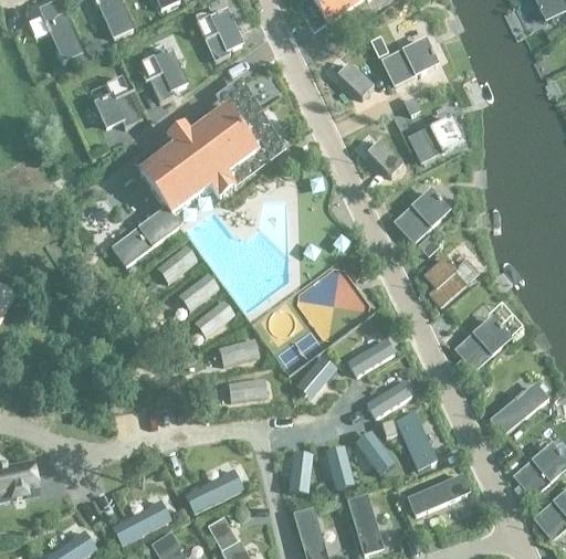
[(130,29),(117,0),(94,0),(96,4),(98,3),(113,37),(130,29)]
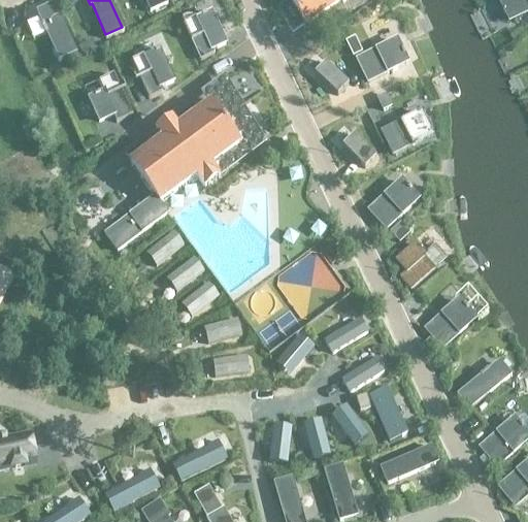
[(168,0),(147,0),(152,8),(168,0)]
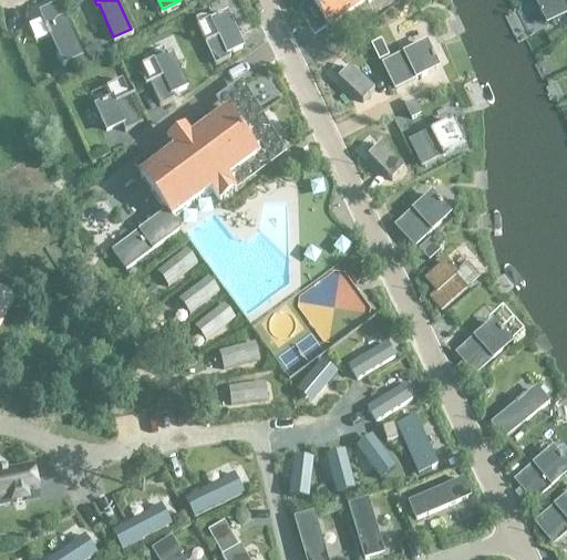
[(301,0),(296,4),(312,28),(326,19),(327,20),(354,0),(301,0)]
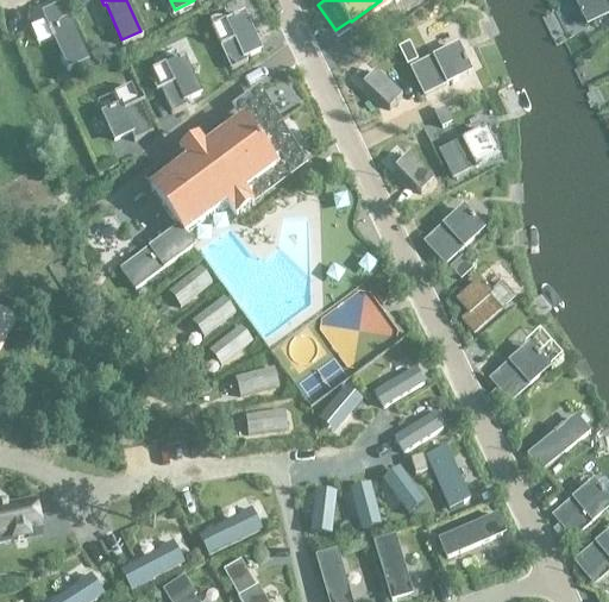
[(608,10),(608,0),(578,0),(589,20),(608,10)]
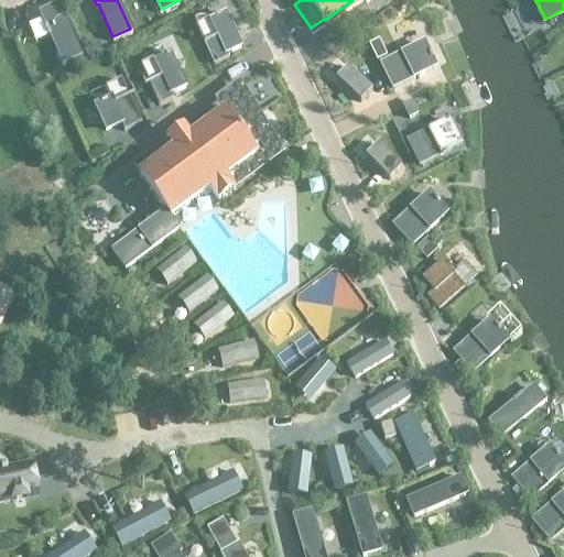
[(82,53),(60,2),(41,10),(45,22),(44,23),(47,33),(50,32),(63,62),(66,59),(82,53)]
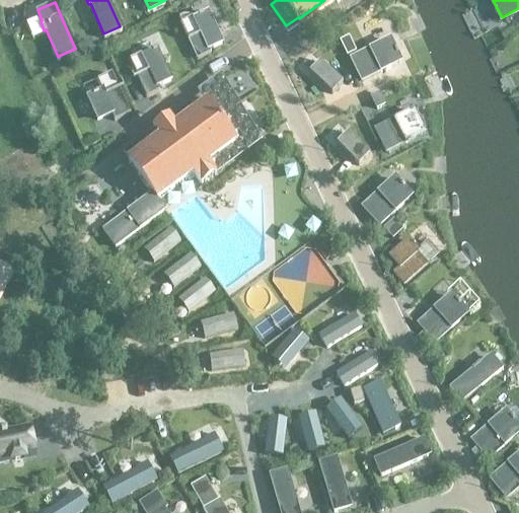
[(218,26),(209,6),(180,18),(197,55),(211,49),(204,32),(218,26)]
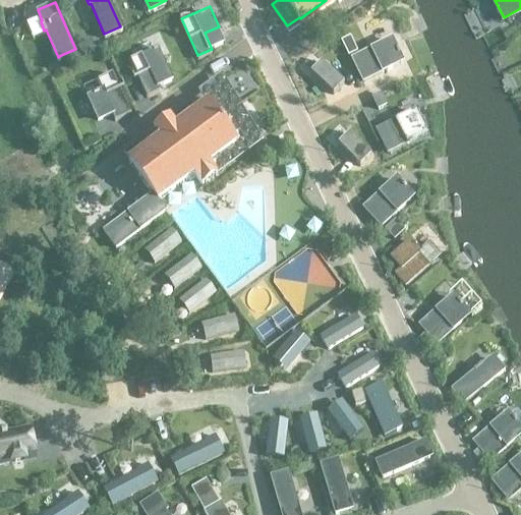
[(135,9),(124,14),(128,22),(138,16),(135,9)]
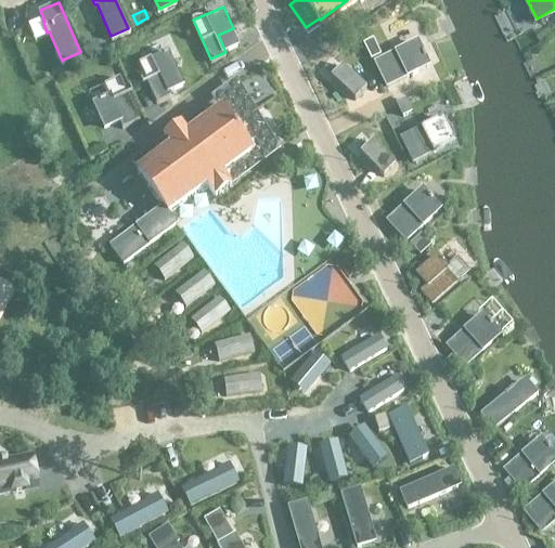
[(362,41),(370,57),(378,53),(371,37),(362,41)]
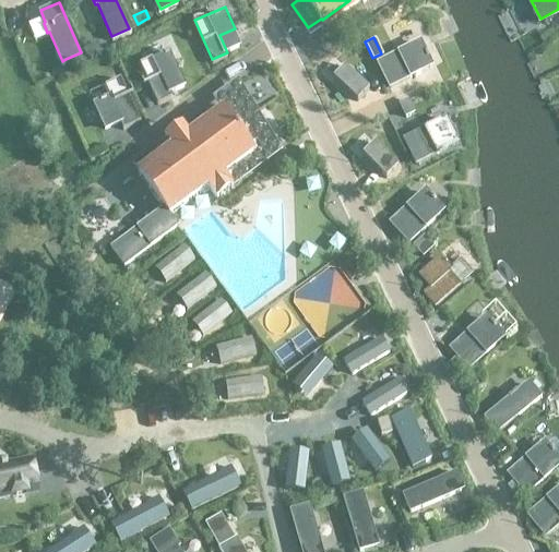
[(97,38),(83,45),(87,52),(100,46),(97,38)]
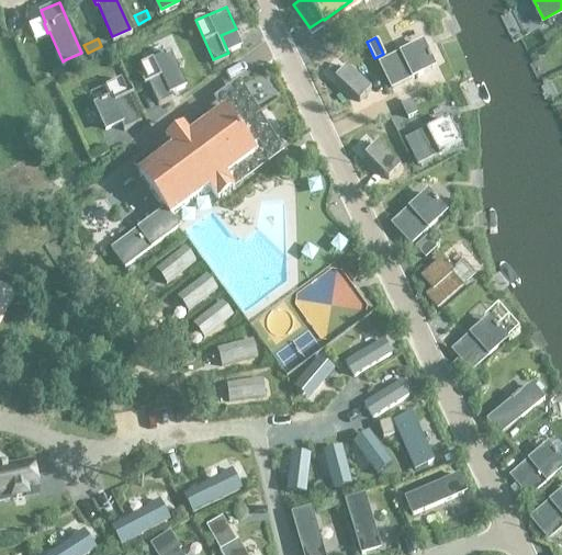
[(379,59),(392,85),(433,65),(427,54),(429,53),(427,47),(424,48),(419,40),(379,59)]
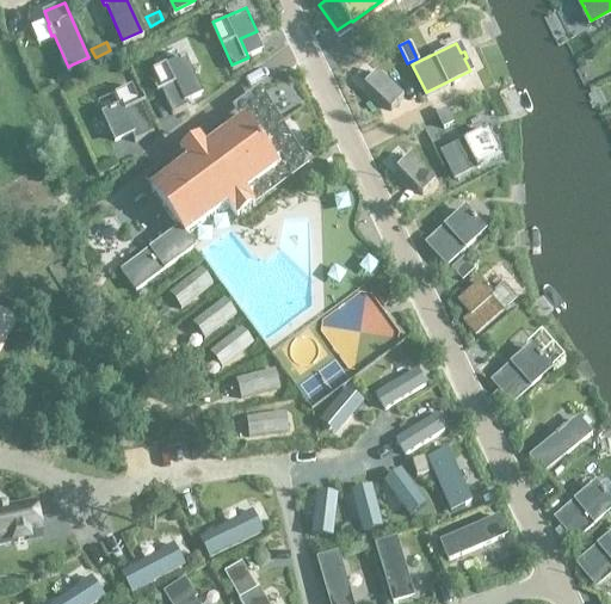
[(183,49),(154,65),(168,109),(203,87),(183,49)]
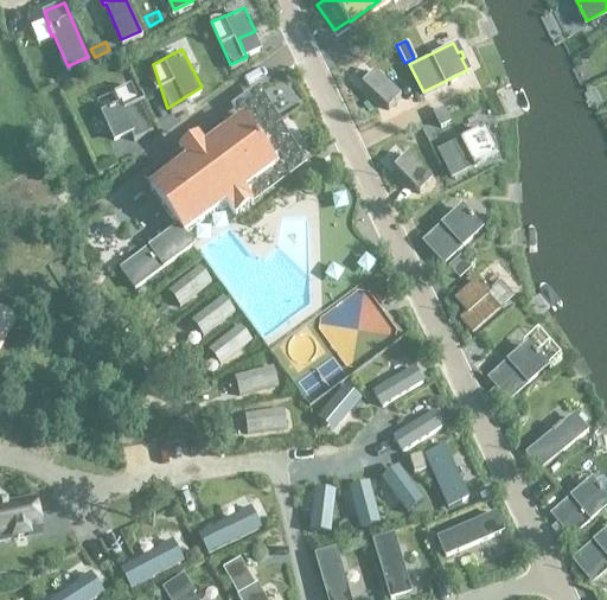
[(134,134),(151,127),(131,81),(114,88),(120,102),(103,109),(114,134),(131,127),(134,134)]
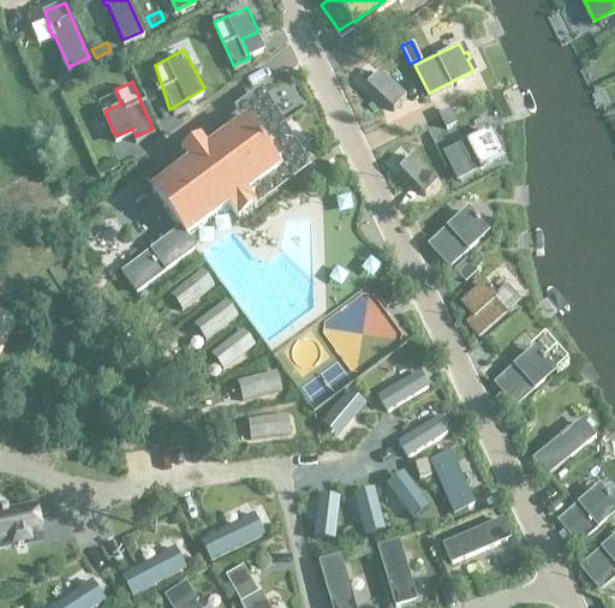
[(234,102),(239,109),(218,125),(225,136),(153,188),(185,232),(228,202),(237,214),(310,160),(262,82),(234,102)]
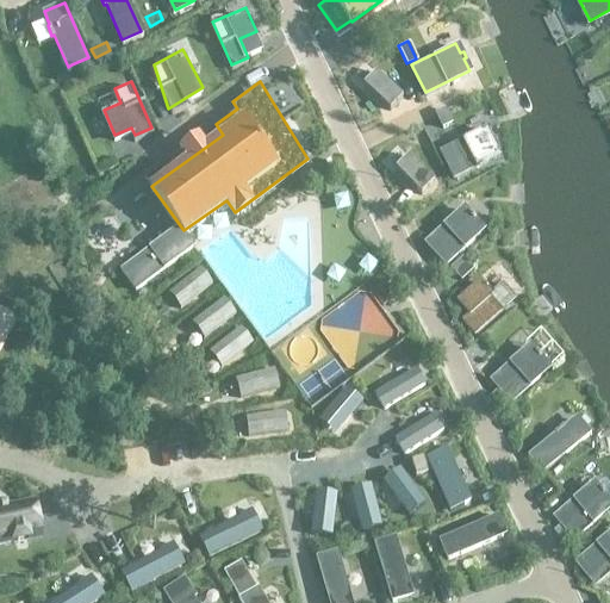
[(446,104),(436,109),(443,123),(453,118),(446,104)]
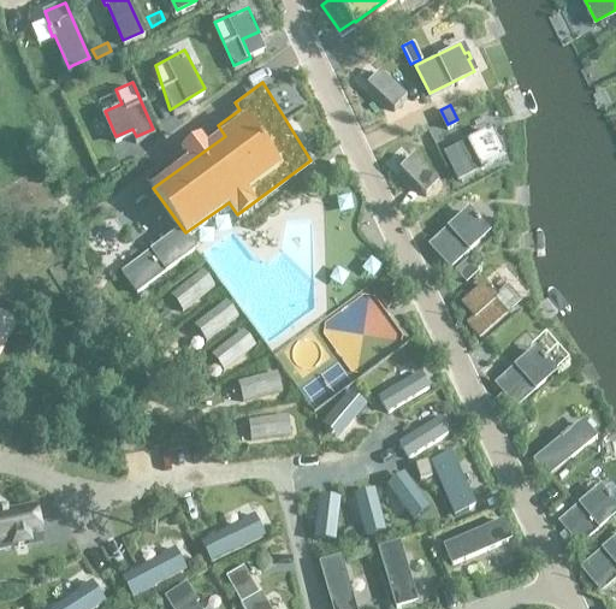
[(445,148),(458,177),(504,155),(498,142),(501,141),(497,136),(495,137),(490,126),(445,148)]
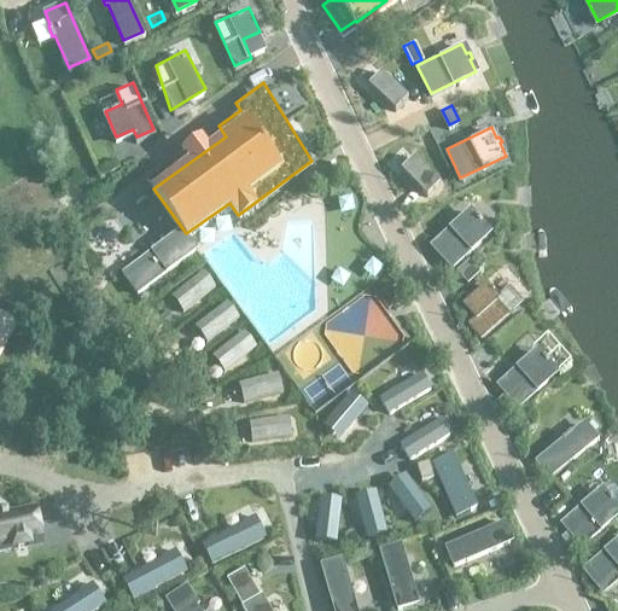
[(470,204),(429,242),(452,266),(493,228),(470,204)]
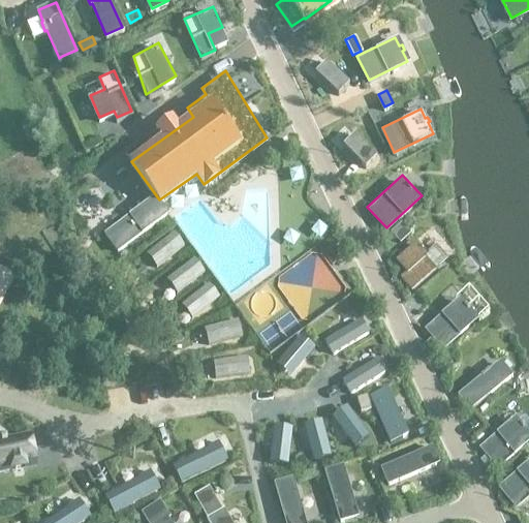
[(159,200),(154,193),(124,216),(104,231),(117,247),(136,233),(167,211),(159,200)]
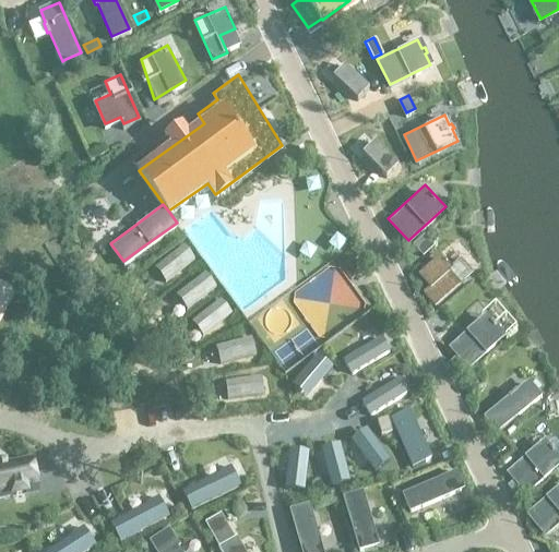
[(433,242),(425,234),(415,241),(424,251),(433,242)]
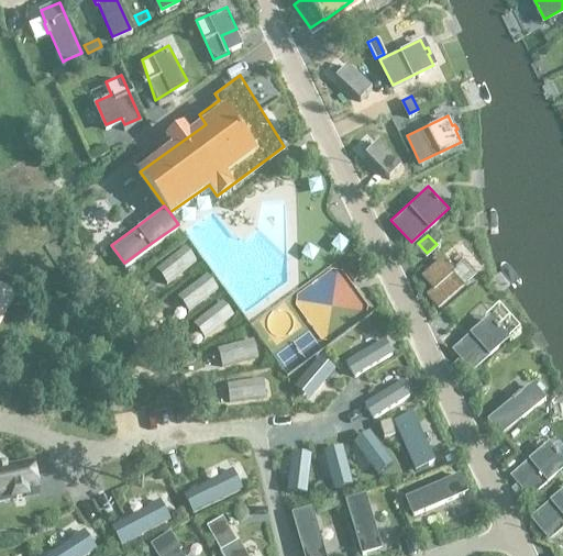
[(195,256),(183,241),(154,264),(166,278),(195,256)]
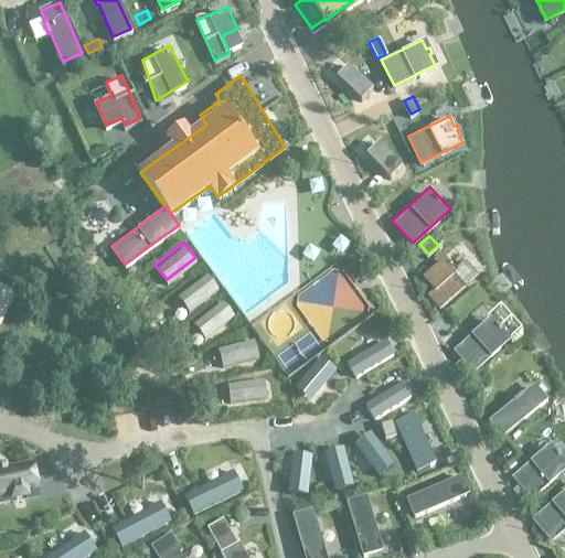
[(427,292),(439,307),(477,274),(465,259),(454,269),(443,256),(423,274),(434,287),(427,292)]
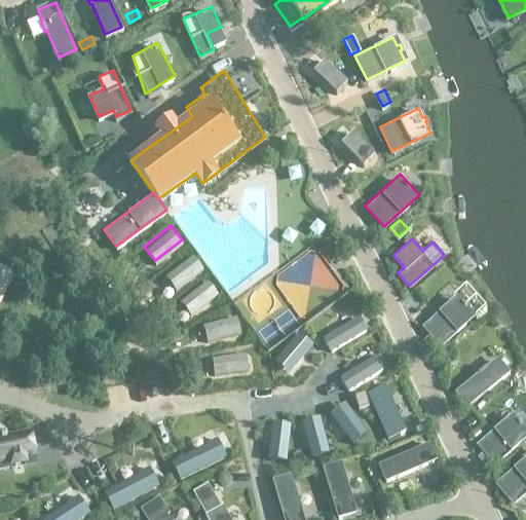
[(192,252),(165,272),(176,286),(202,265),(192,252)]
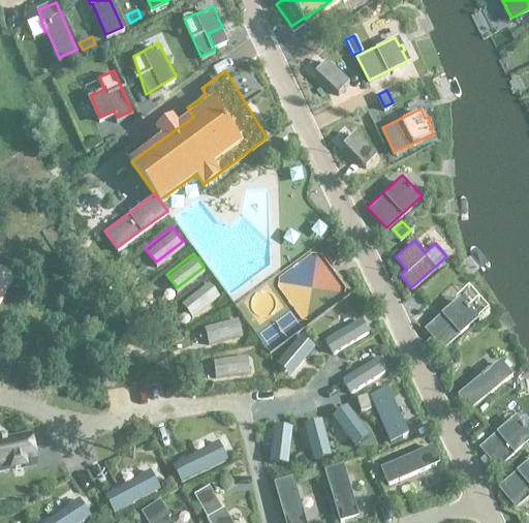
[(219,291),(208,278),(181,300),(191,313),(219,291)]
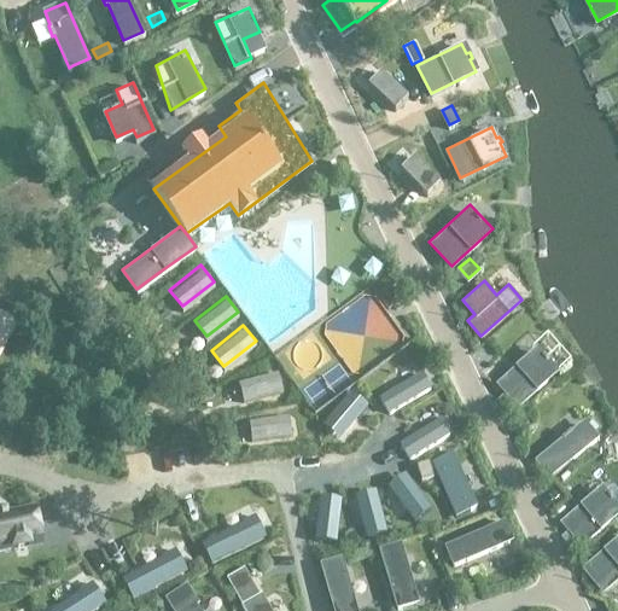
[(542,356),(535,347),(496,380),(517,403),(555,371),(547,361),(549,359),(546,354),(542,356)]
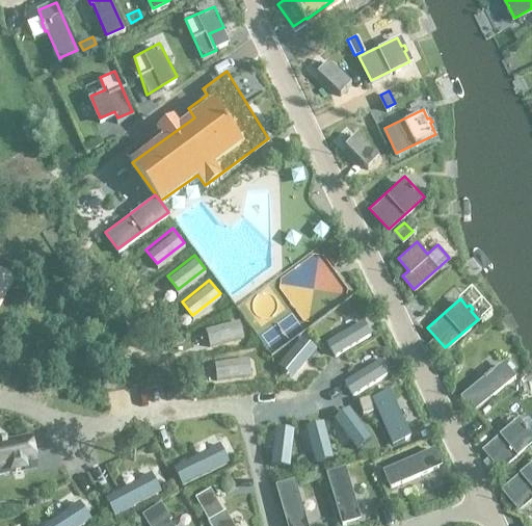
[(242,333),(238,316),(204,325),(209,342),(242,333)]
